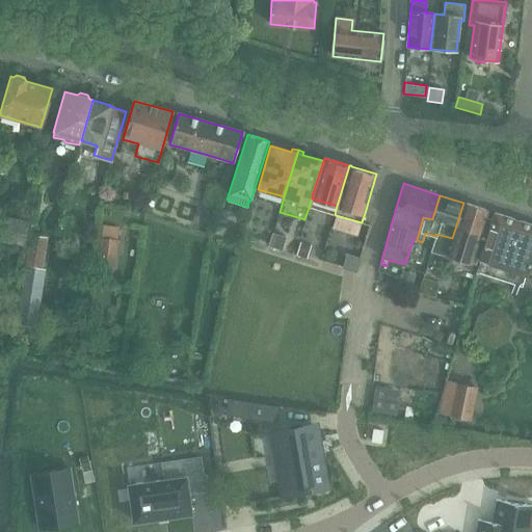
[(435,236),(430,253),(447,258),(448,256),(477,265),(478,263),(487,236),(494,213),(493,213),(493,214),(488,212),(488,211),(463,203),(452,238),(435,234),(435,236)]
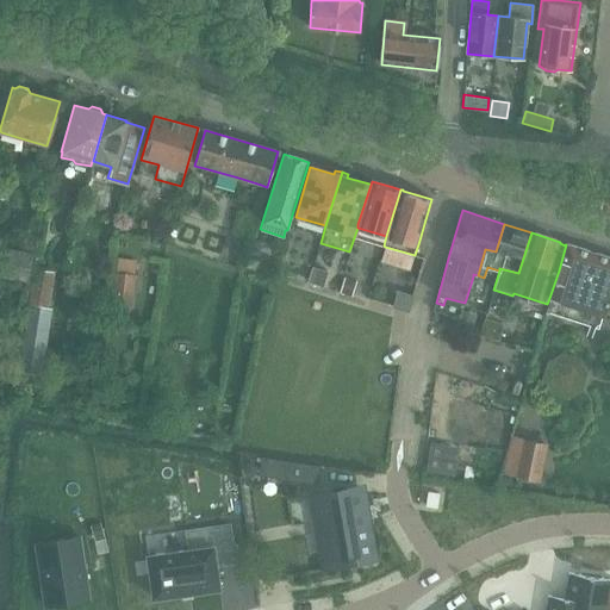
[(548,302),(547,304),(548,305),(548,309),(548,311),(551,315),(552,317),(554,317),(558,318),(561,318),(565,317),(568,315),(570,311),(578,313),(579,307),(603,316),(604,313),(609,293),(609,257),(566,244),(559,271),(548,302)]
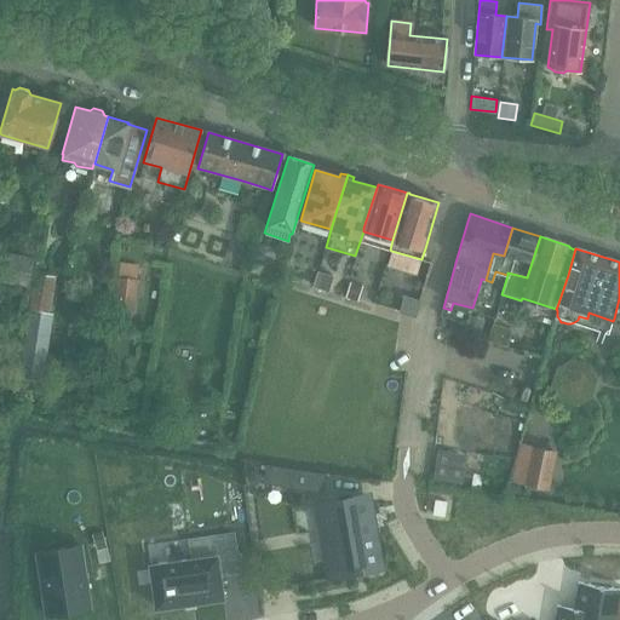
[(0,251),(0,281),(29,287),(34,258),(0,251)]
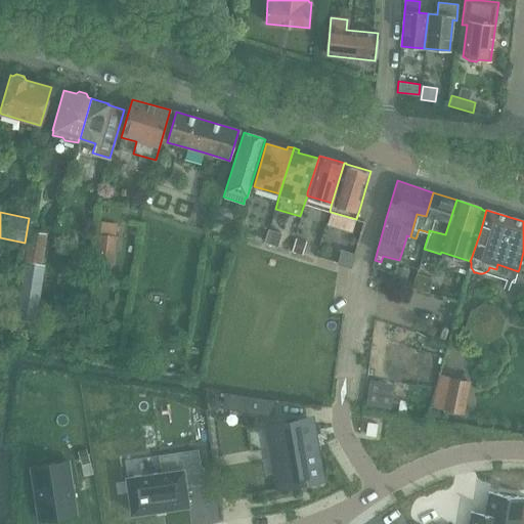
[(100,222),(98,234),(116,236),(117,224),(100,222)]
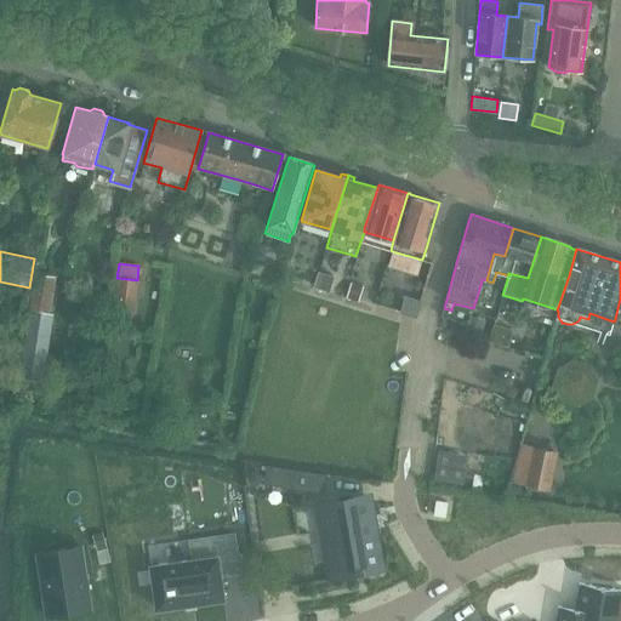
[(320,275),(315,288),(328,292),(330,285),(328,278),(320,275)]
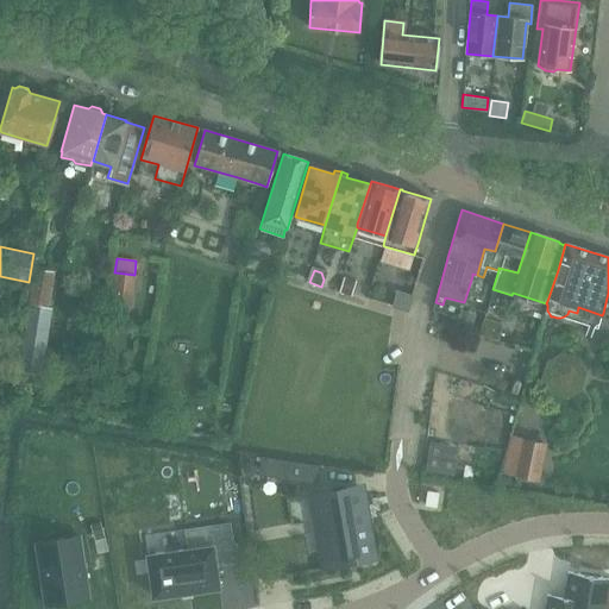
[(114,272),(112,292),(132,294),(135,275),(114,272)]
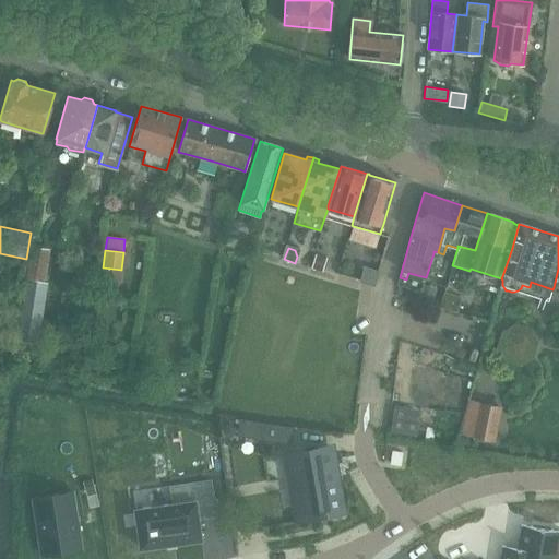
[(27,281),(21,323),(40,325),(47,283),(45,283),(48,258),(28,254),(28,257),(25,280),(27,281)]
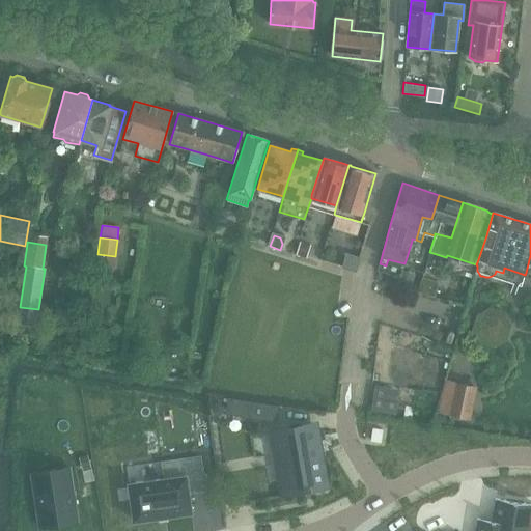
[(300,242),(296,255),(306,258),(310,245),(300,242)]
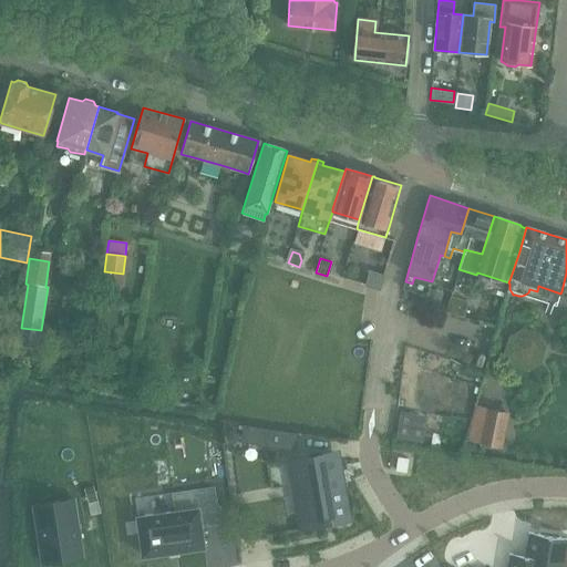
[(366,285),(380,289),(384,276),(370,271),(366,285)]
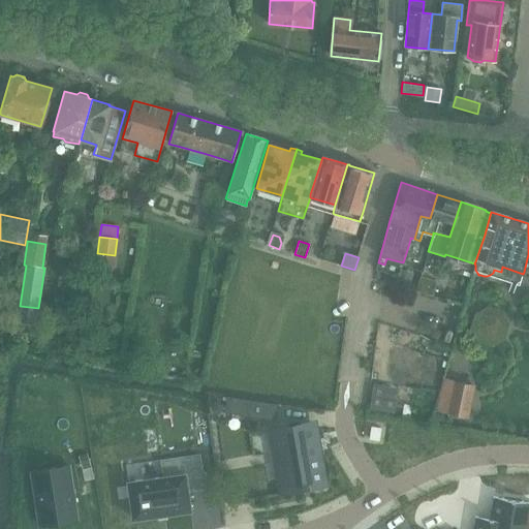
[(400,269),(396,284),(408,287),(413,273),(400,269)]
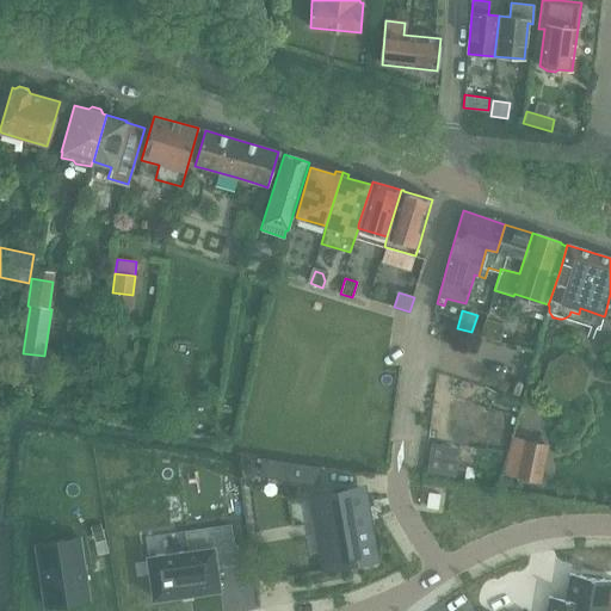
[(486,320),(481,335),(499,341),(504,325),(486,320)]
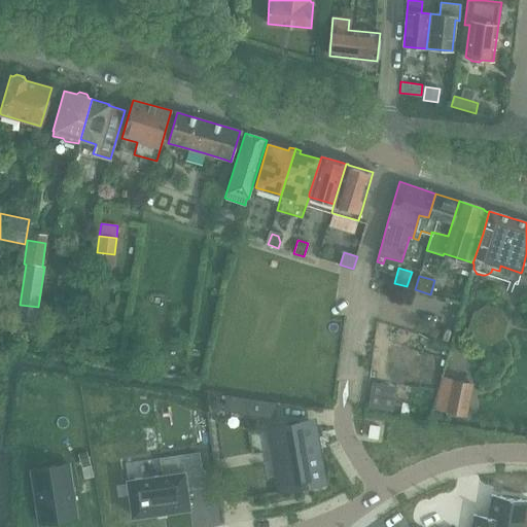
[(475,384),(451,379),(445,412),(467,416),(475,384)]
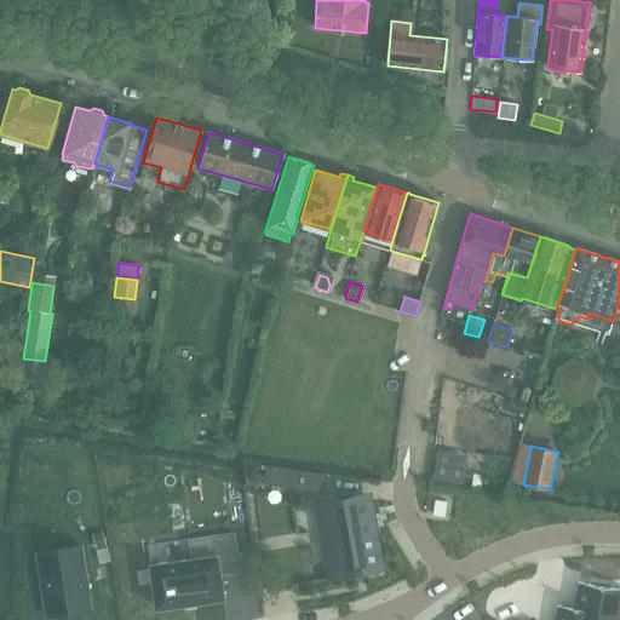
[(436,452),(432,480),(448,482),(452,453),(452,452),(437,449),(436,452)]
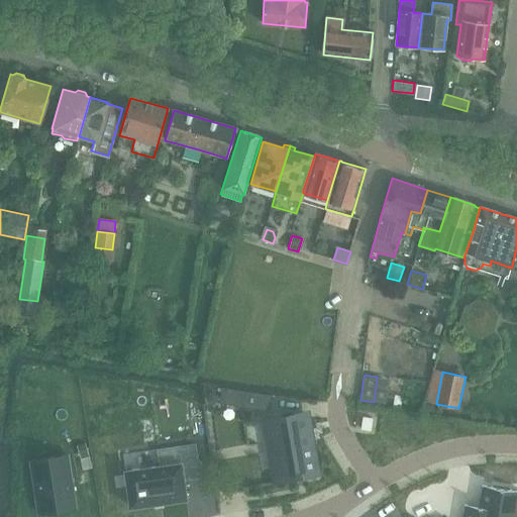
[(80,382),(71,384),(73,397),(82,396),(80,382)]
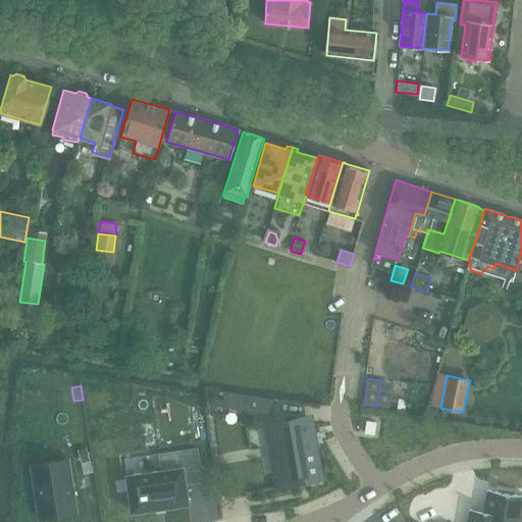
[(218,388),(215,406),(241,410),(243,393),(218,388)]
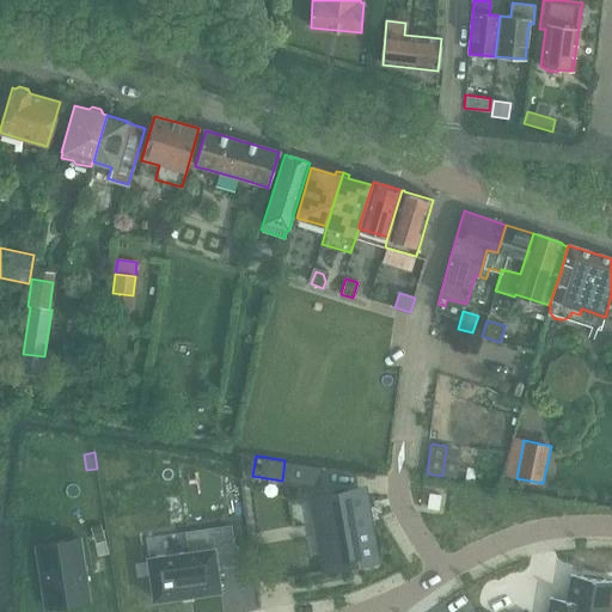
[(365,485),(310,495),(324,571),(378,561),(365,485)]
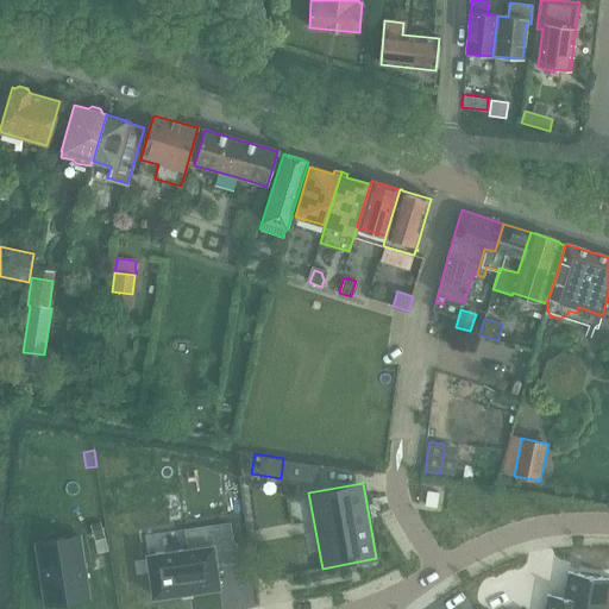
[(188,547),(149,552),(154,596),(219,589),(215,563),(233,560),(230,522),(186,527),(188,547)]
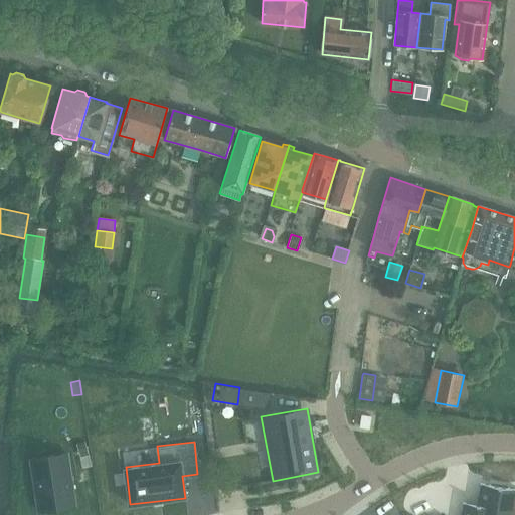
[(65,454),(31,460),(39,509),(74,503),(65,454)]
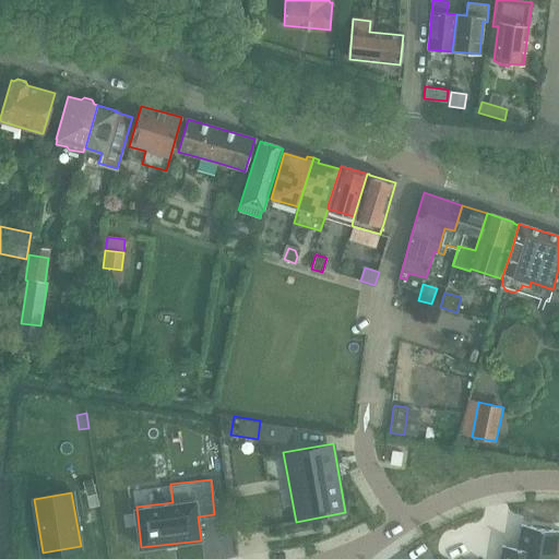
[(502,546),(499,558),(557,558),(558,547),(558,531),(521,524),(518,548),(502,546)]
